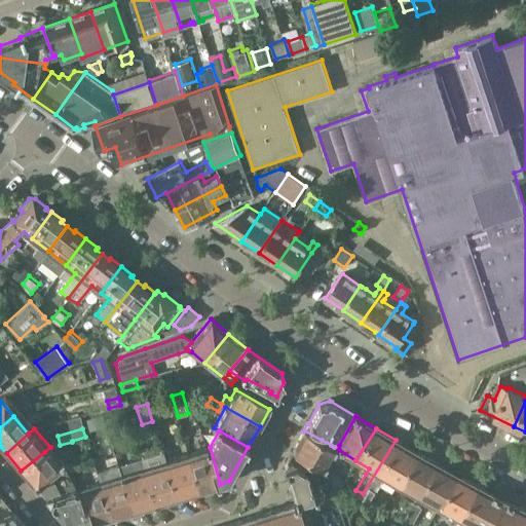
[(304,430),(303,431),(292,453),(318,467),(325,466),(334,449),(334,447),(331,445),(322,440),(304,430)]
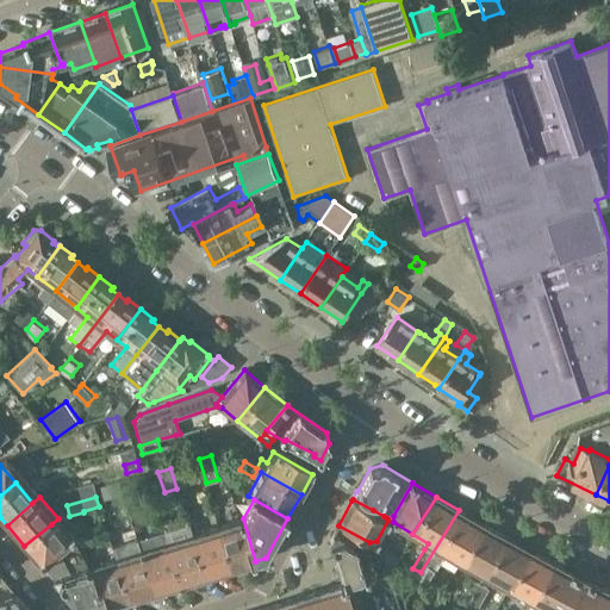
[(443,553),(459,562),(481,523),(459,510),(421,572),(418,577),(427,582),(434,570),(440,559),(443,553)]
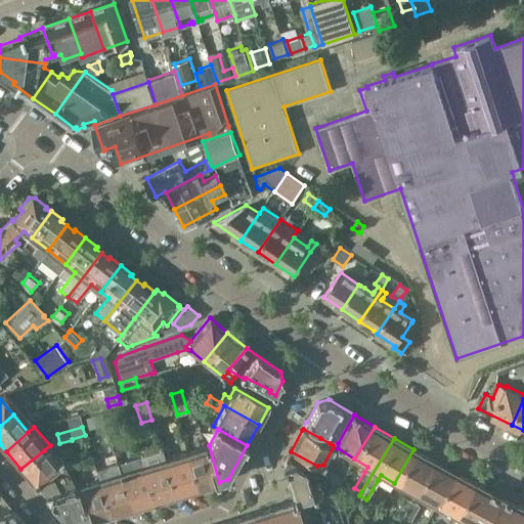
[(20,469),(37,487),(58,468),(64,463),(50,445),(44,450),(20,469)]
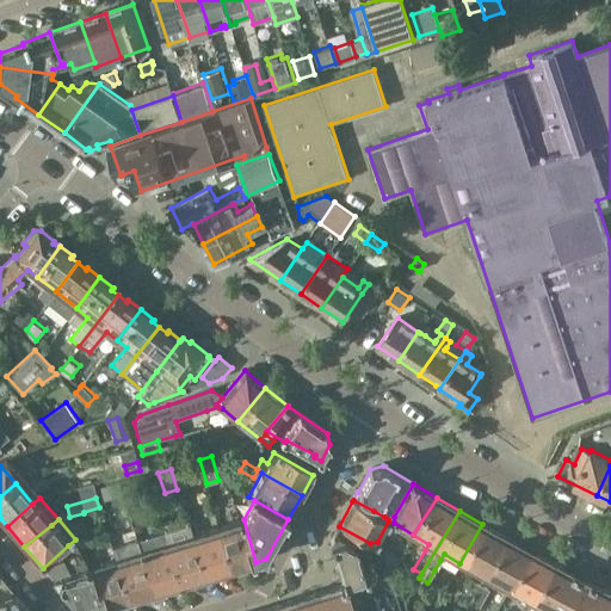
[(216,528),(229,571),(255,562),(244,519),(216,528)]
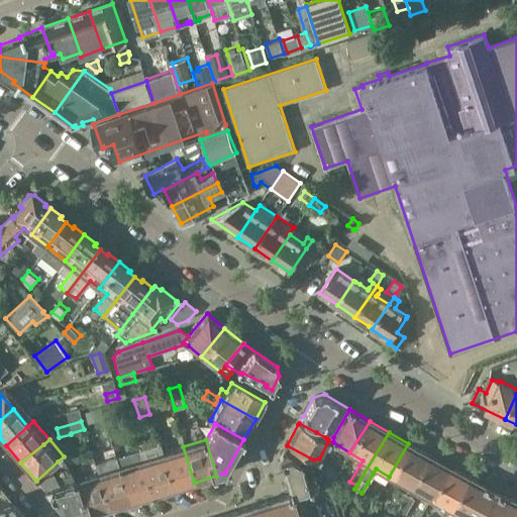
[(395,480),(409,488),(428,454),(419,449),(408,443),(389,477),(395,480)]
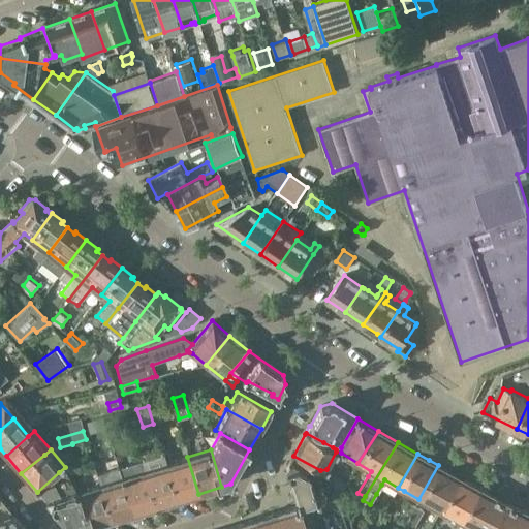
[(187,457),(164,464),(176,501),(198,494),(187,457)]
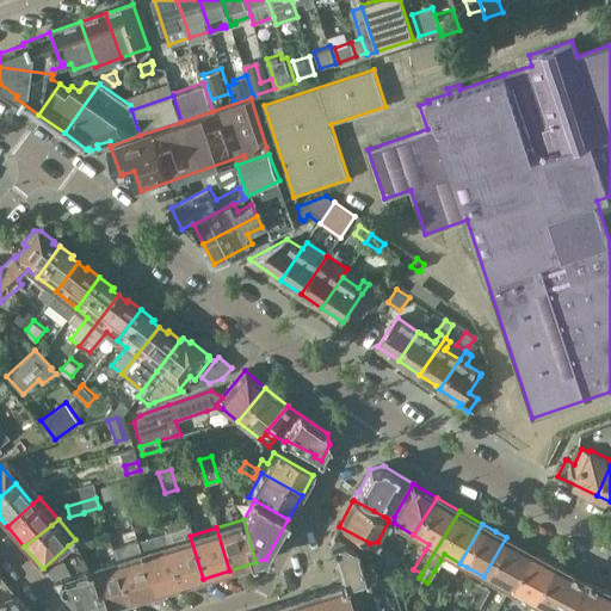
[(140,551),(153,594),(178,586),(165,543),(162,534),(136,542),(140,551)]
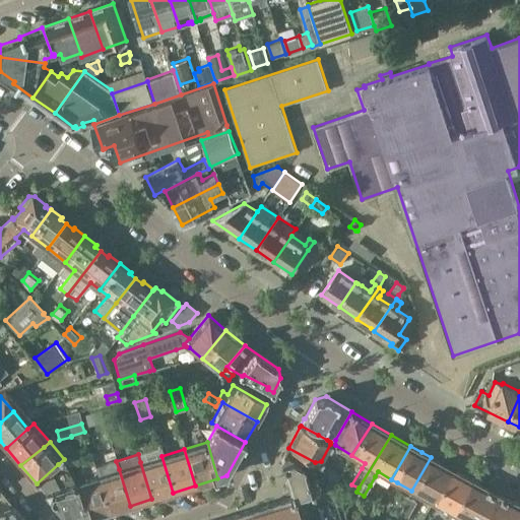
[(293,498),(311,492),(303,465),(284,454),(280,461),(293,498)]
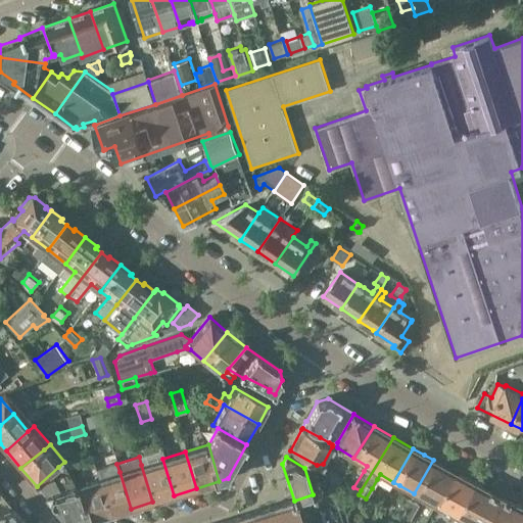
[(162,459),(141,465),(152,502),(174,495),(162,459)]
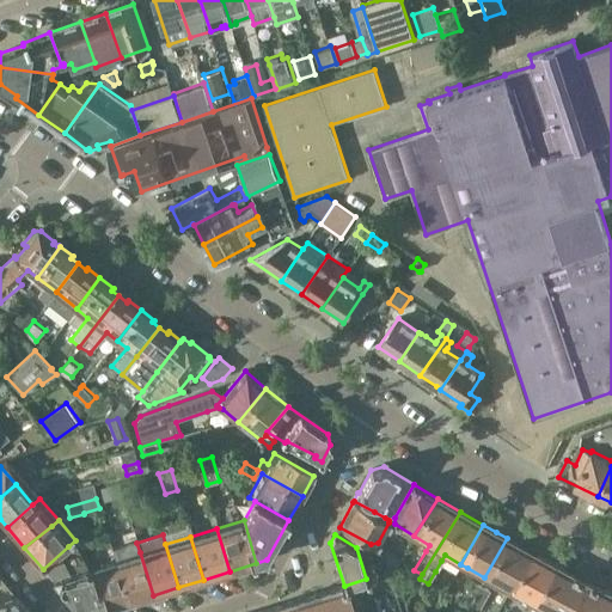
[(484,577),(508,591),(530,551),(507,538),(484,577)]
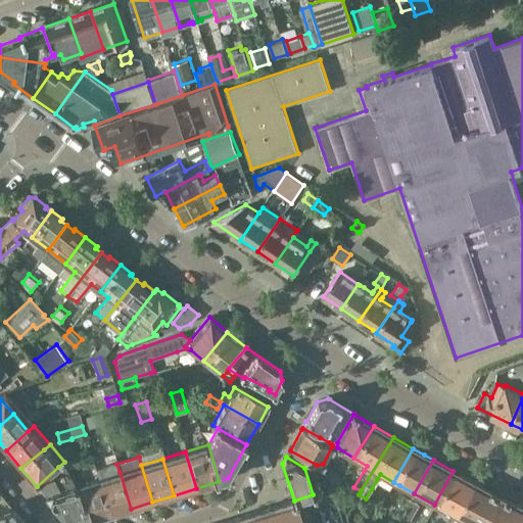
[(49,501),(53,505),(66,520),(76,522),(83,522),(87,522),(76,487),(76,485),(64,462),(58,467),(37,486),(49,501)]
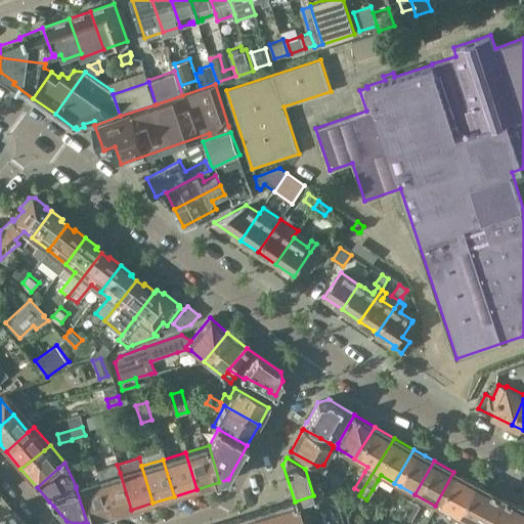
[(95,471),(98,479),(110,516),(131,510),(120,473),(117,465),(95,471)]
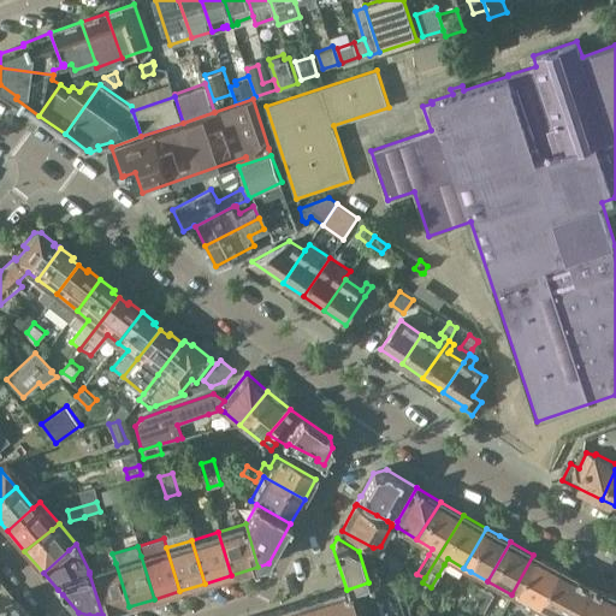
[(392,575),(397,574),(403,563),(390,555),(386,561),(391,576),(392,575)]
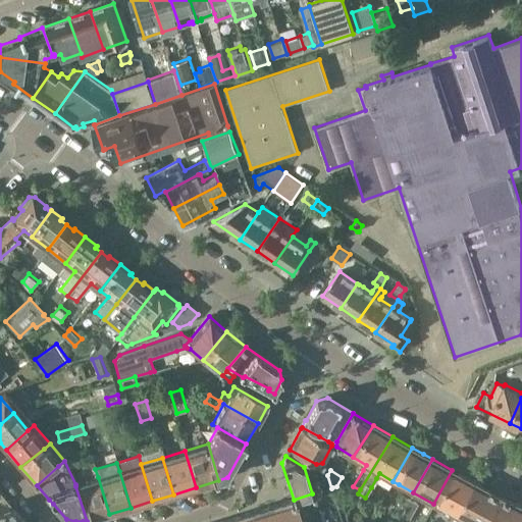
[(454,515),(473,481),(452,470),(433,504),(454,515)]
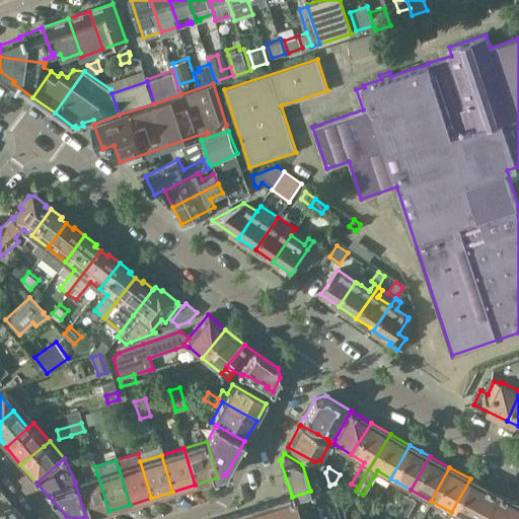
[(86,518),(108,511),(97,474),(75,482),(75,484),(86,518)]
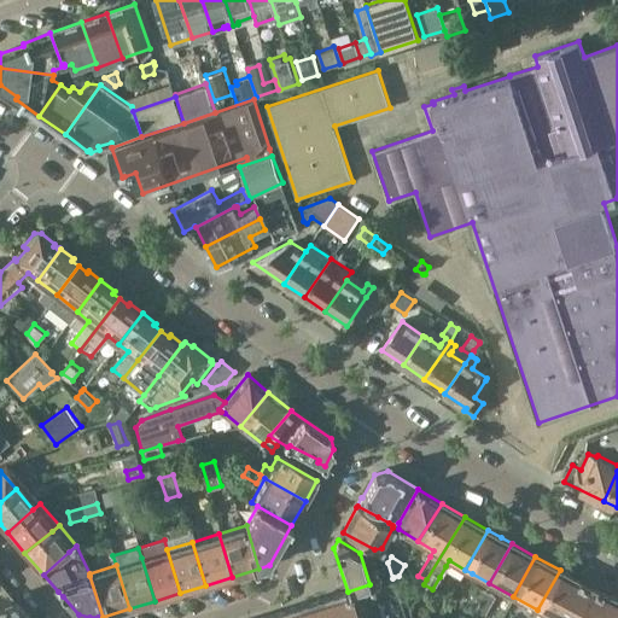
[(537,610),(552,617),(572,617),(589,586),(584,583),(560,570),(537,610)]
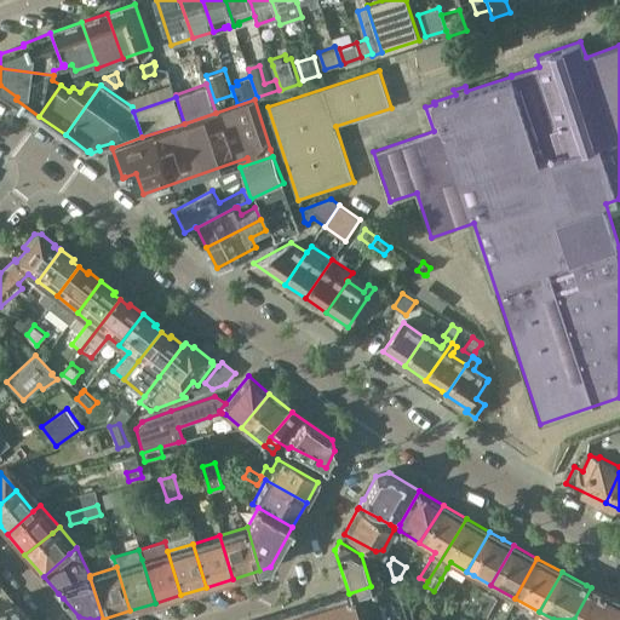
[(29,619),(0,585),(0,619),(29,619)]
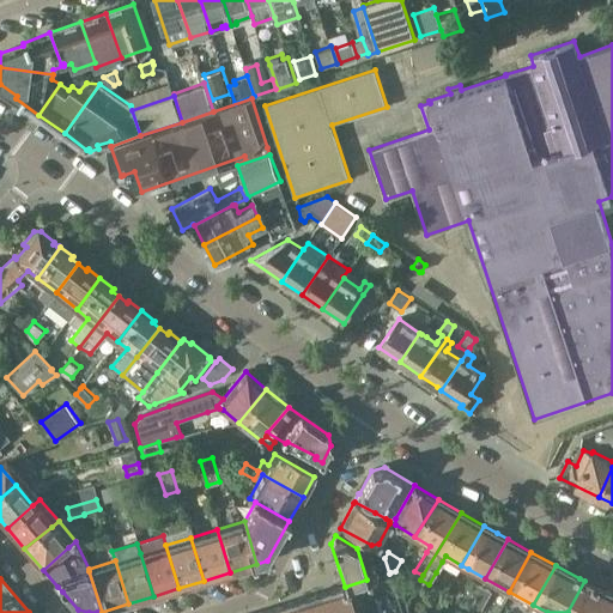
[(605,612),(612,596),(612,594),(584,581),(568,612),(605,612)]
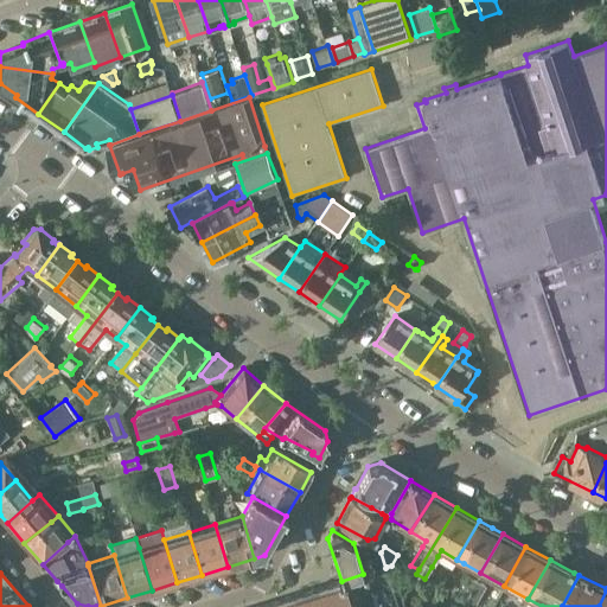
[(462,587),(471,592),(475,581),(467,576),(462,587)]
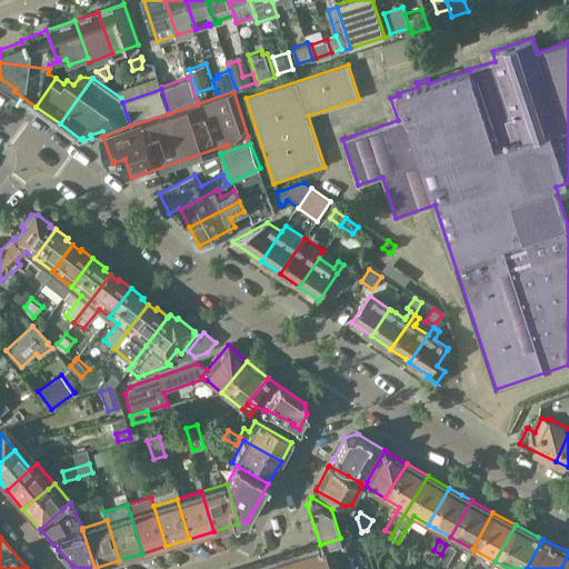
[(328,568),(320,545),(297,551),(301,568),(328,568)]
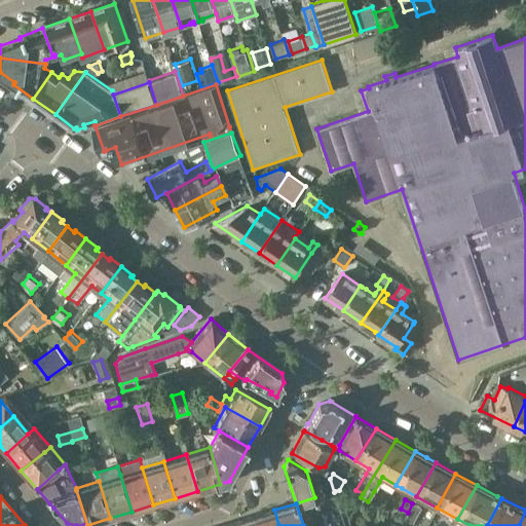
[(420,508),(412,503),(408,513),(404,519),(412,523),(420,508)]
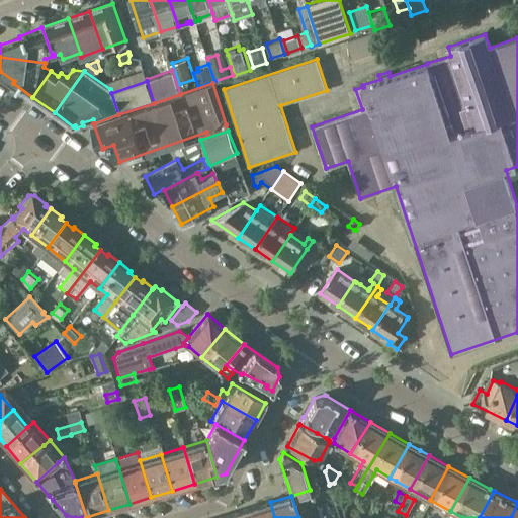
[(274,517),(270,502),(249,509),(251,517),(274,517)]
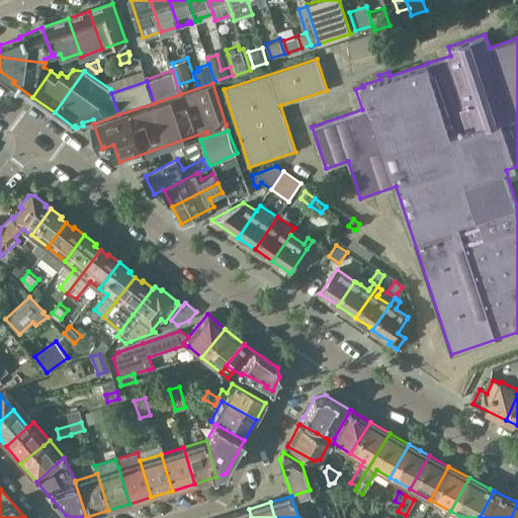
[(251,517),(249,509),(227,516),(227,517),(251,517)]
